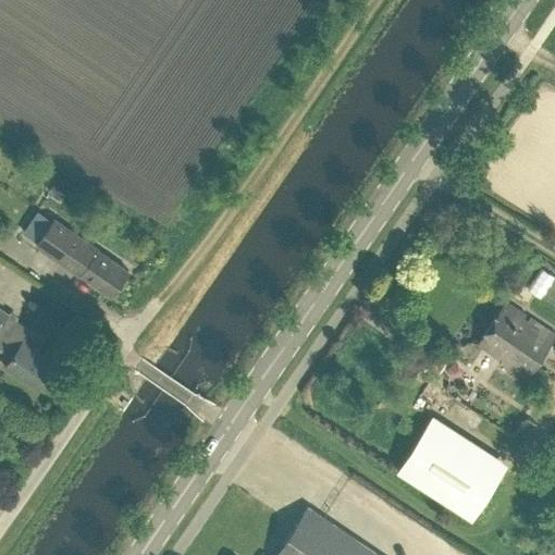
[(113,297),(131,271),(64,226),(54,219),(37,244),(47,251),(70,267),(84,275),(83,276),(113,297)]
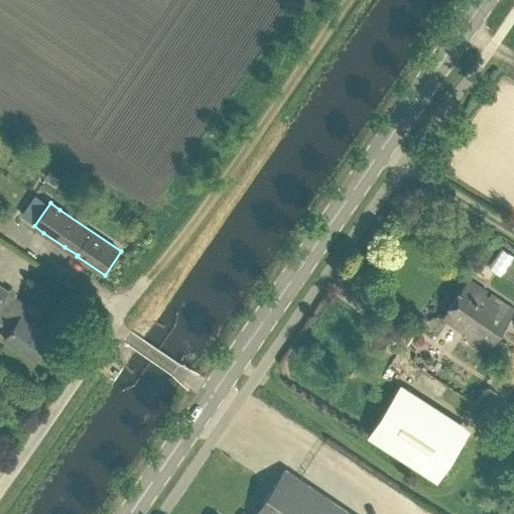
[(491,352),(513,314),(513,307),(472,279),(444,319),(467,334),(466,337),(491,352)]
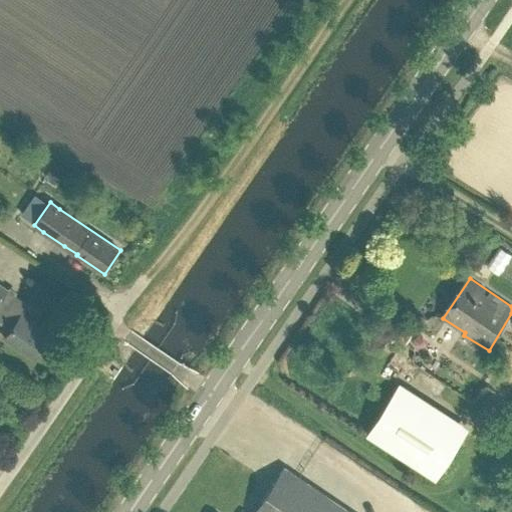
[(35,360),(52,335),(23,315),(30,305),(9,291),(10,290),(0,283),(0,320),(13,329),(5,340),(35,360)]
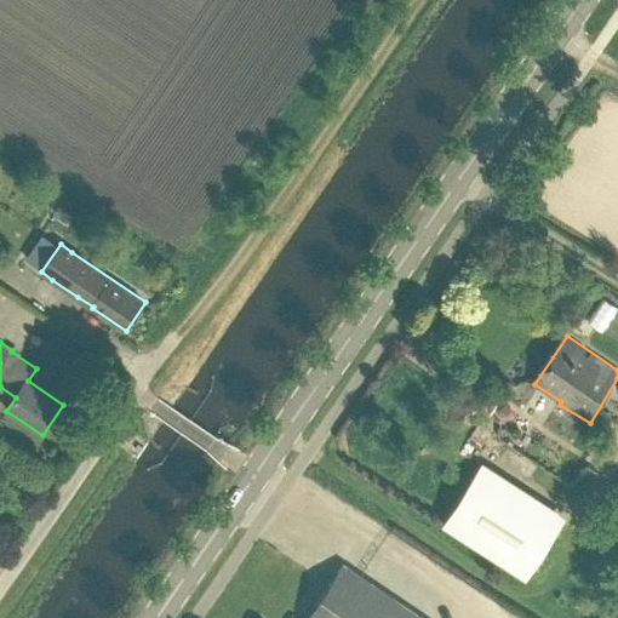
[(526,579),(565,519),(484,467),(445,526),(526,579)]
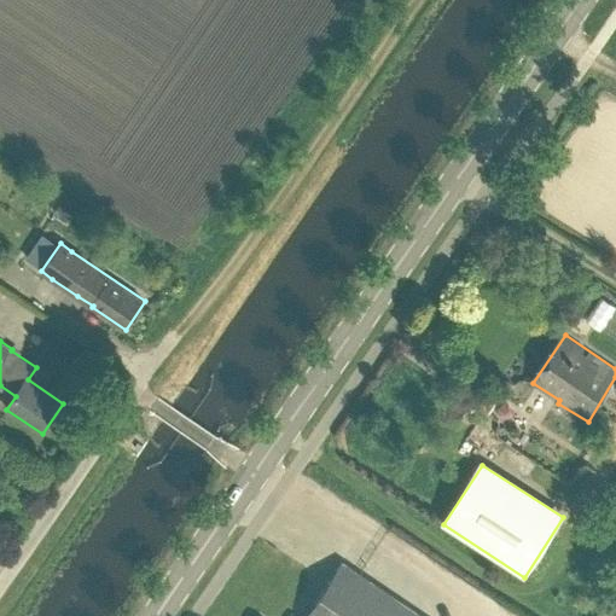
[(422,615),(344,563),(307,615),(422,615)]
